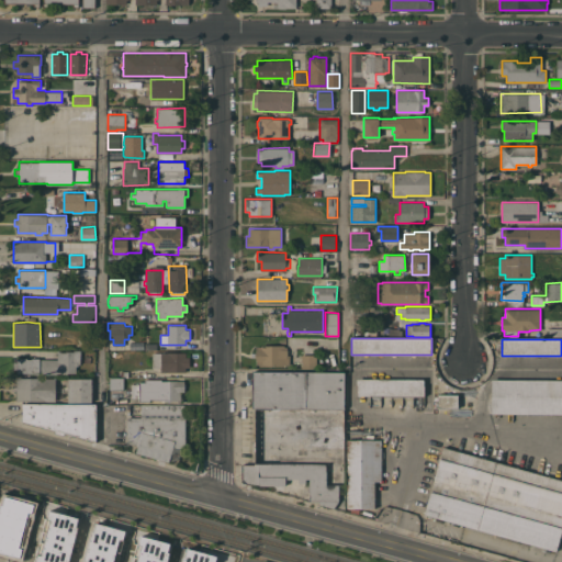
[(284,345),(284,346),(287,346),(287,349),(288,349),(288,350),(289,350),(289,352),(288,352),(288,356),(290,356),(290,364),(284,364),(284,366),(261,366),(261,363),(256,364),(256,359),(256,350),(256,347),(261,347),(261,345),(284,345)]
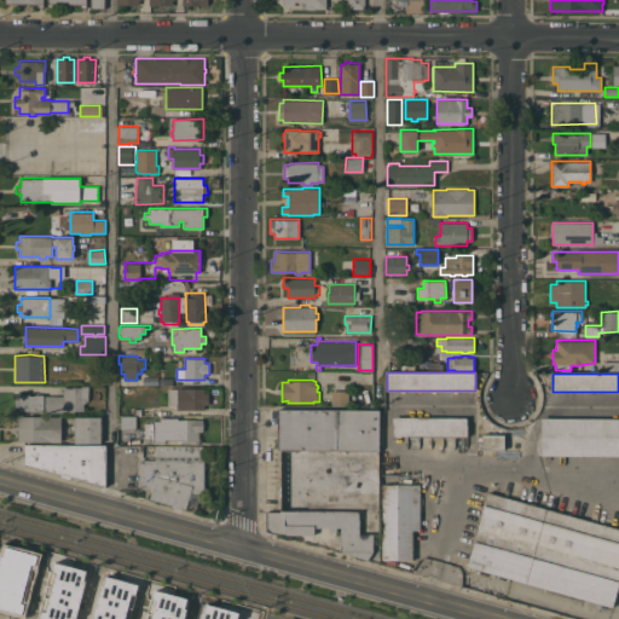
[(30,394),(29,395),(35,395),(35,394),(44,394),(44,395),(63,395),(63,387),(68,387),(68,388),(73,388),(73,387),(81,387),(81,386),(88,386),(88,400),(86,400),(86,403),(84,403),(84,411),(74,410),(74,414),(68,414),(68,411),(63,411),(63,412),(18,411),(19,394),(21,394),(30,394)]
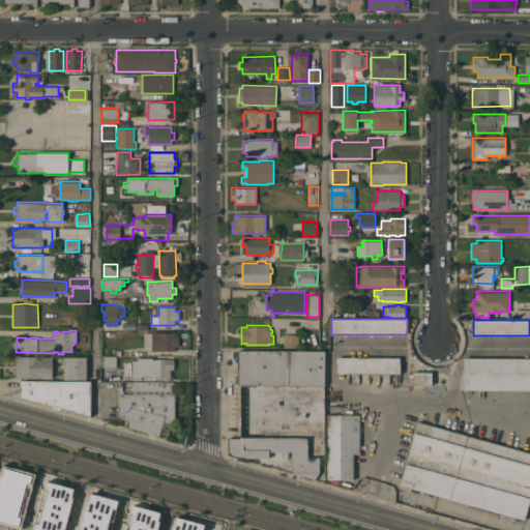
[(151,351),(151,347),(144,347),(144,332),(152,332),(175,332),(175,336),(179,336),(179,346),(175,346),(175,351),(151,351)]
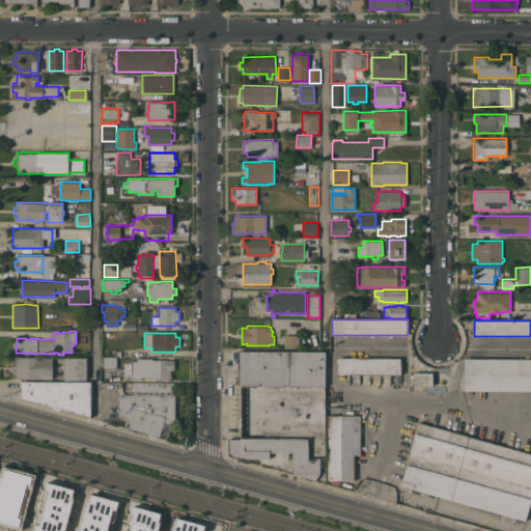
[(285,347),(285,335),(299,335),(299,347),(285,347)]
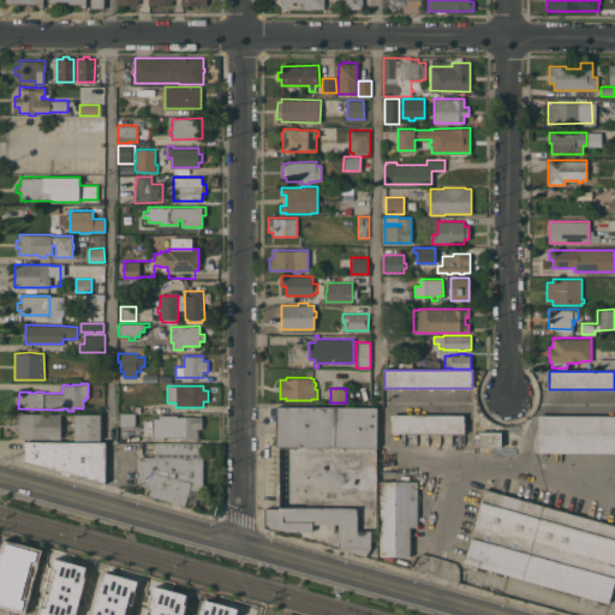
[(279,447),(275,447),(276,406),(377,407),(377,448),(279,447)]
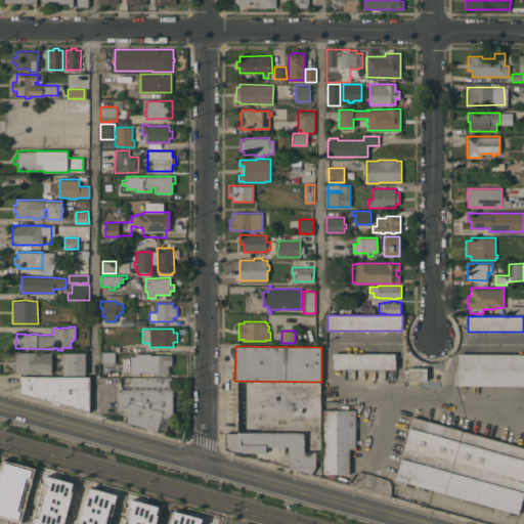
[(15,352),(52,352),(51,374),(15,374),(15,352)]
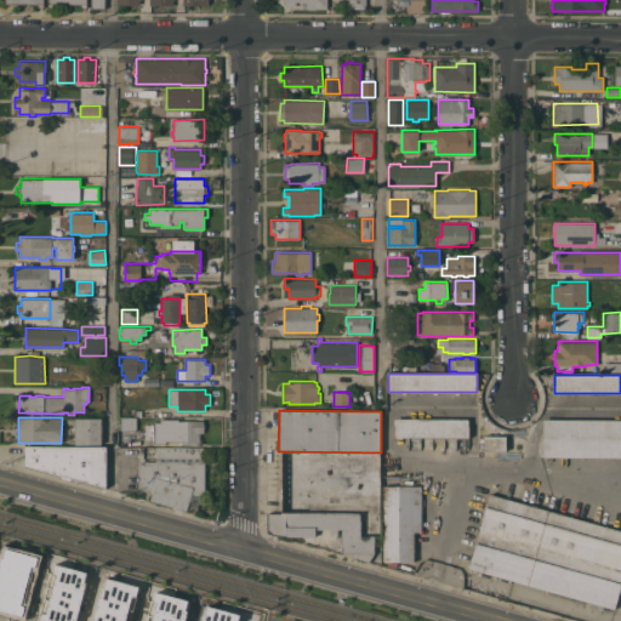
[(75,417),(101,419),(101,444),(75,444),(75,417)]
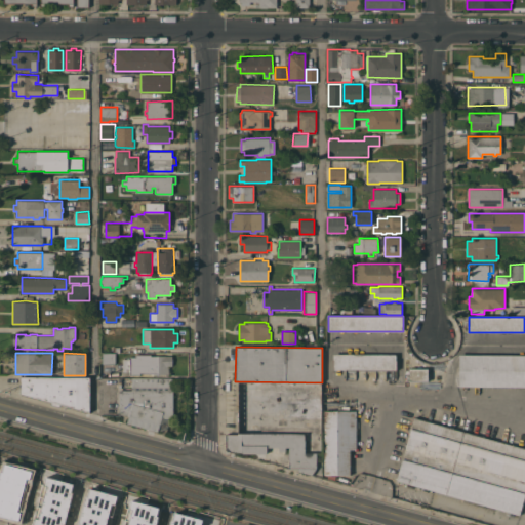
[(115,353),(115,363),(103,363),(103,353),(115,353)]
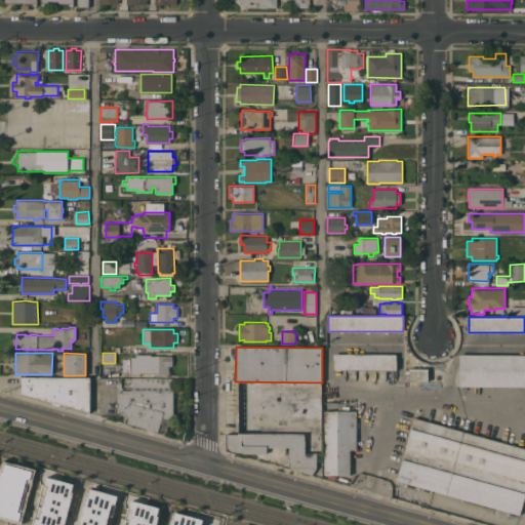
[(396,370),(333,369),(333,354),(396,354),(396,370)]
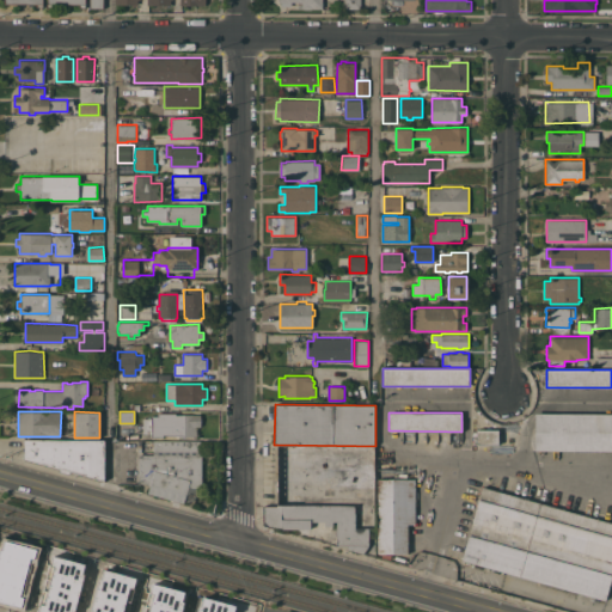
[(611,412),(611,450),(534,450),(534,412),(611,412)]
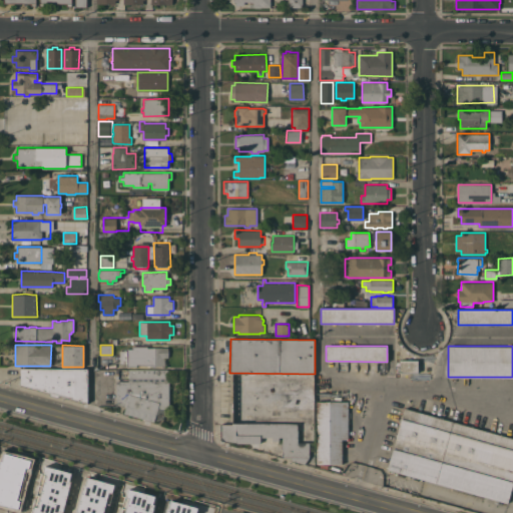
[(147,347),(147,348),(168,348),(168,350),(169,351),(169,354),(168,356),(168,357),(164,358),(164,359),(165,359),(165,366),(147,366),(147,365),(136,365),(136,367),(127,367),(127,363),(120,363),(120,351),(127,351),(127,349),(132,349),(132,347),(147,347)]
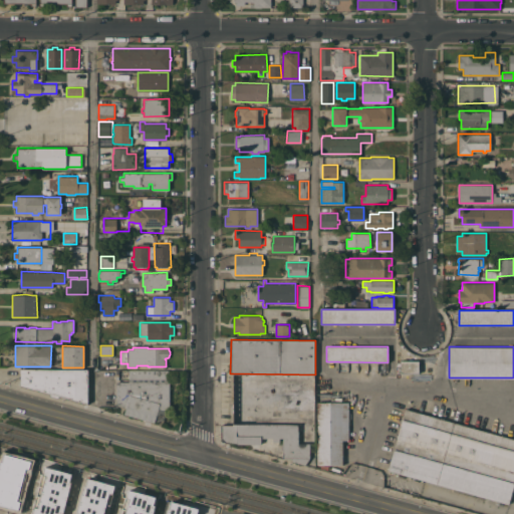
[(419,360),(419,372),(400,372),(400,360),(419,360)]
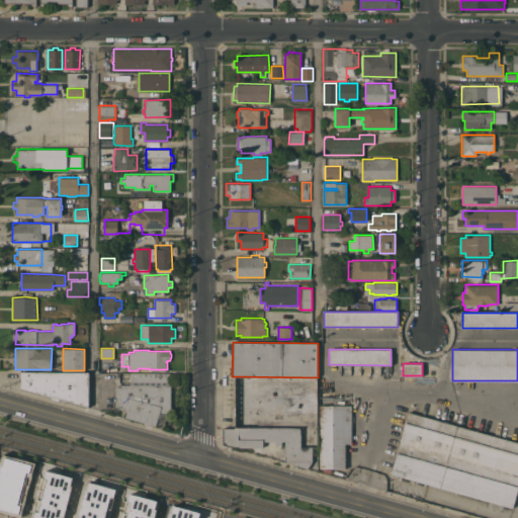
[(51,397),(21,387),(21,372),(88,372),(88,407),(60,399),(59,402),(50,399),(51,398),(51,397)]
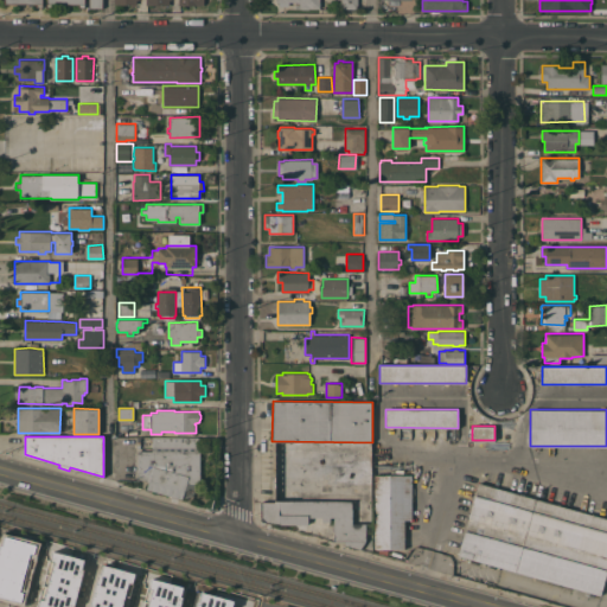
[(198,438),(198,451),(200,451),(200,484),(186,483),(183,499),(147,489),(148,481),(138,478),(138,451),(153,451),(153,436),(198,438)]
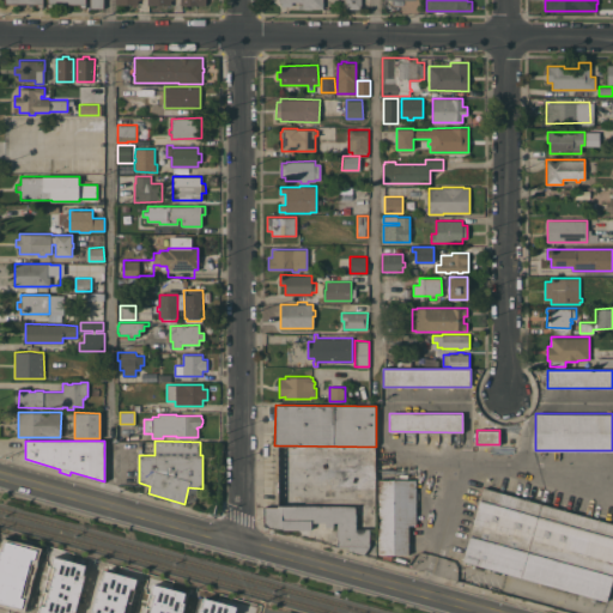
[(376,447),(376,529),(369,529),(369,546),(364,554),(347,550),(349,546),(338,546),(338,522),(334,522),(334,527),(326,527),(326,522),(311,522),(311,529),(281,529),(281,528),(275,529),(272,528),(269,528),(267,527),(265,523),(265,507),(279,505),(278,445),(376,447)]
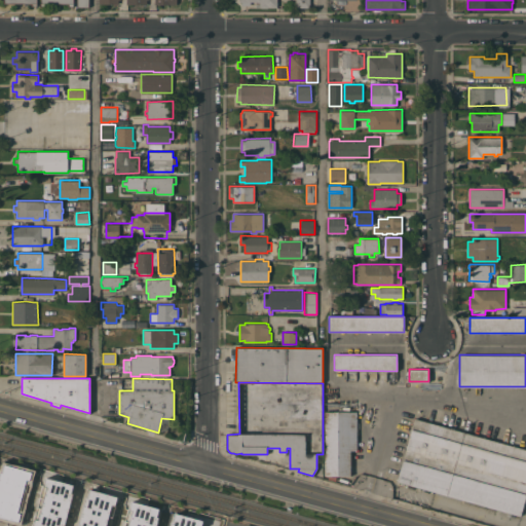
[(325,411),(339,411),(339,409),(342,409),(342,407),(349,407),(349,411),(357,411),(357,450),(350,450),(350,476),(325,476),(325,411)]
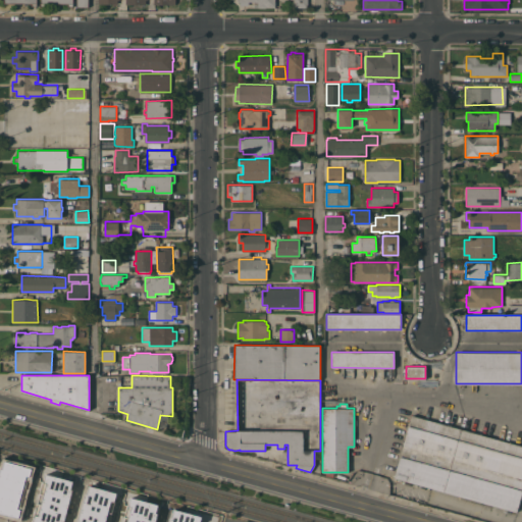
[(521,445),(521,490),(516,512),(394,477),(411,415),(521,445)]
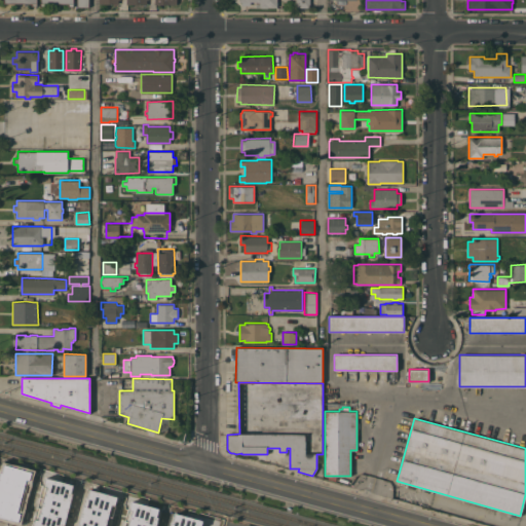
[(0,494),(0,524),(7,525),(23,525),(39,472),(9,463),(0,494)]
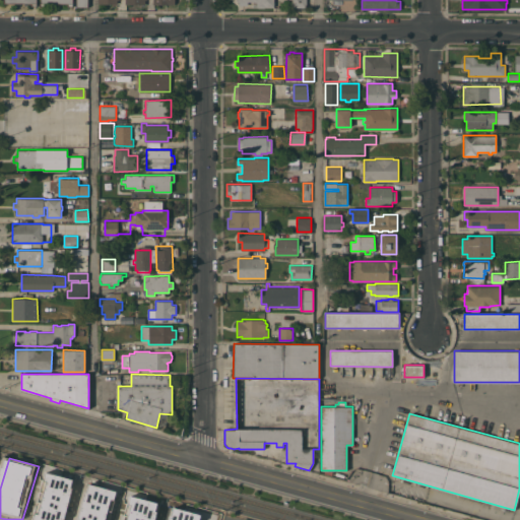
[(36,519),(67,519),(80,478),(51,469),(36,519)]
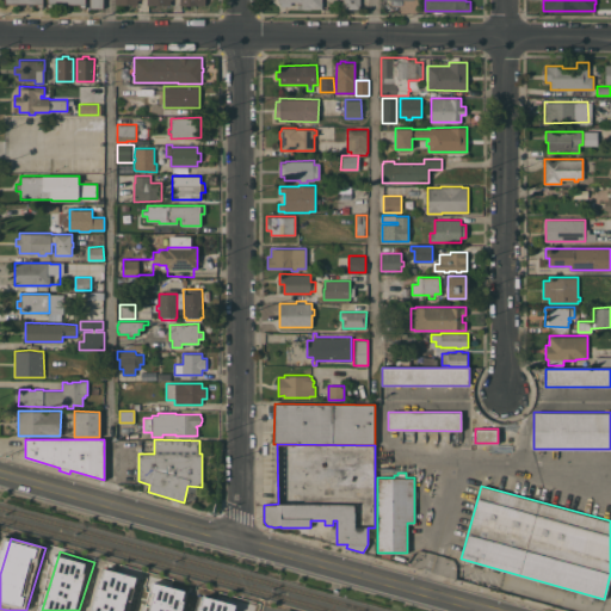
[(96,610),(133,610),(144,575),(109,565),(96,610)]
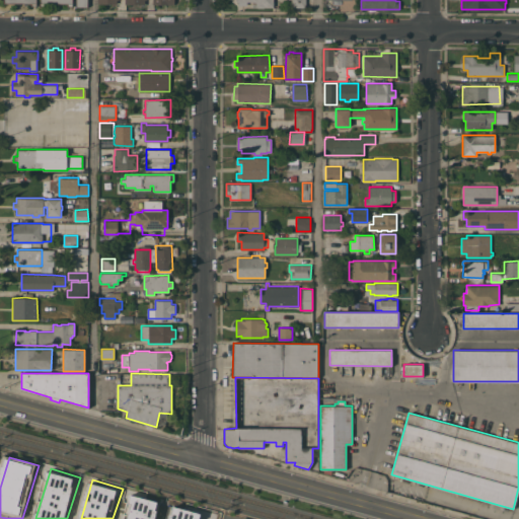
[(129,518),(162,518),(168,500),(138,492),(129,518)]
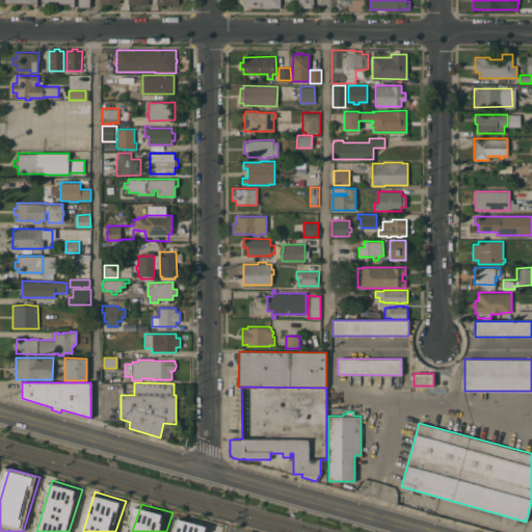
[(178,531),(211,531),(213,526),(182,517),(178,531)]
